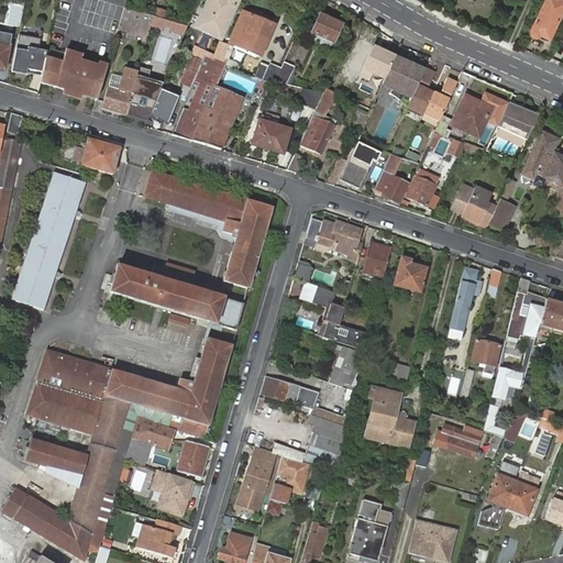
[(209,0),(197,29),(220,39),(238,0),(209,0)]
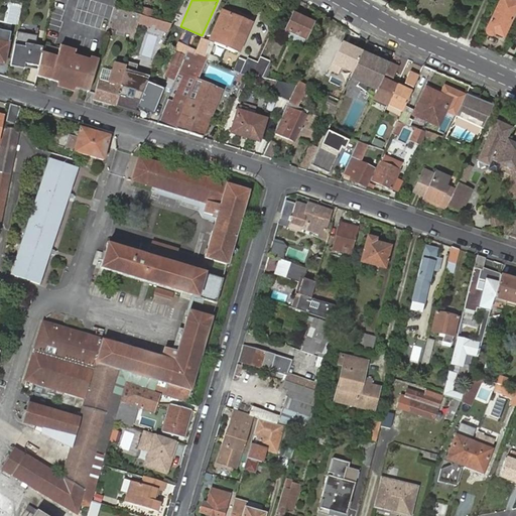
[(515,0),(499,0),(495,10),(491,18),(486,27),(486,28),(486,29),(487,29),(487,30),(487,31),(488,32),(488,33),(489,33),(490,33),(490,34),(491,34),(492,33),(493,33),(494,33),(494,32),(495,32),(495,31),(497,28),(505,32),(515,9),(515,0)]
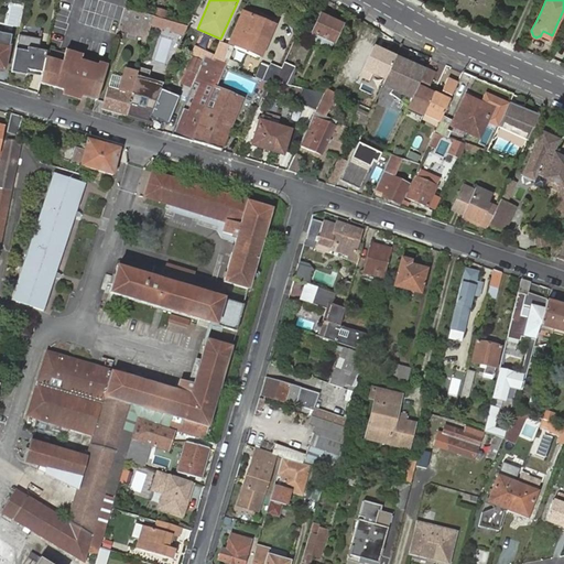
[(125,9),(121,19),(120,23),(145,31),(143,36),(148,38),(153,17),(125,9)]
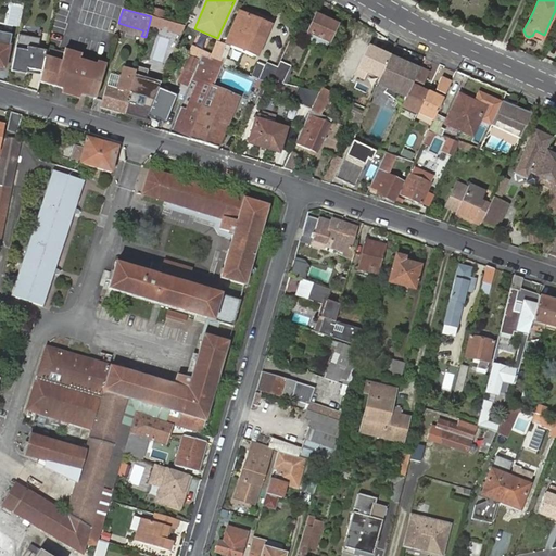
[(154,11),(151,10),(150,15),(163,20),(165,12),(155,9),(154,11)]
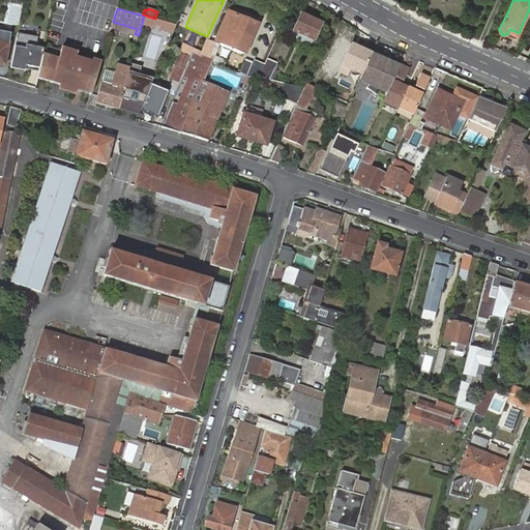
[(257,24),(228,12),(216,40),(214,43),(210,55),(214,57),(217,49),(217,45),(218,41),(235,50),(244,53),(257,24)]
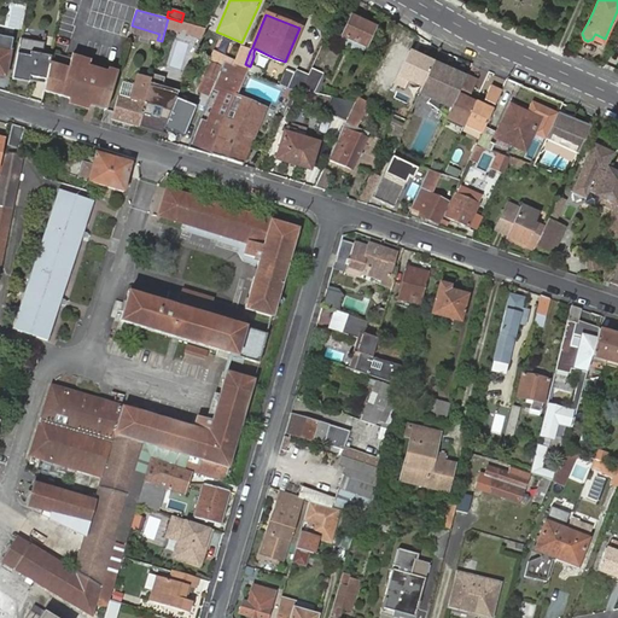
[(351,16),(342,36),(366,48),(375,27),(351,16)]
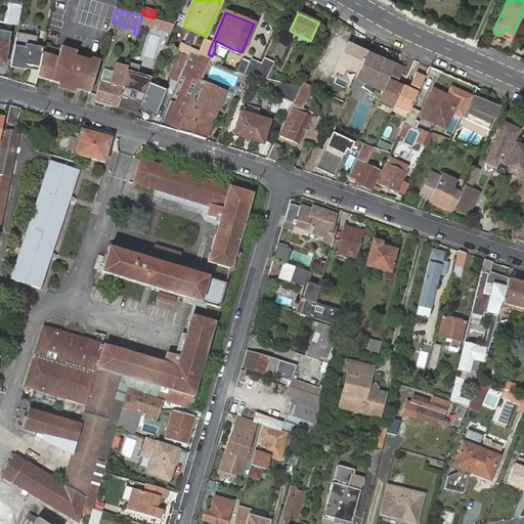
[(135,29),(112,22),(110,28),(132,35),(133,33),(133,34),(135,29)]
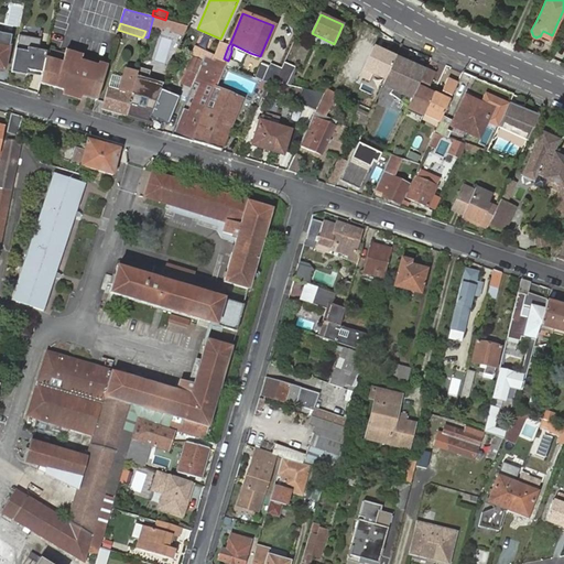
[(41,40),(19,35),(11,71),(35,76),(42,77),(46,53),(41,52),(39,51),(41,40)]
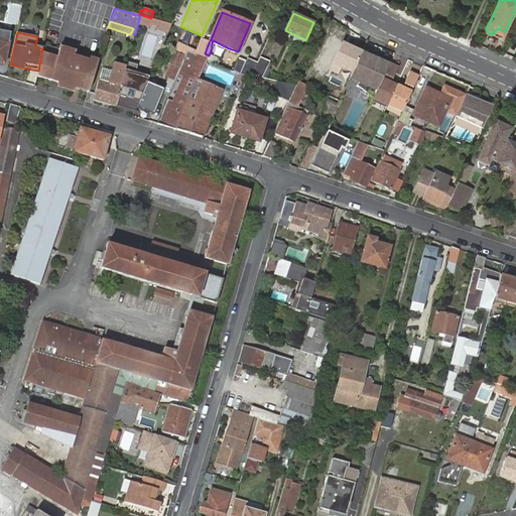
[(205,53),(209,42),(202,39),(198,51),(196,55),(206,59),(207,60),(209,55),(205,53)]
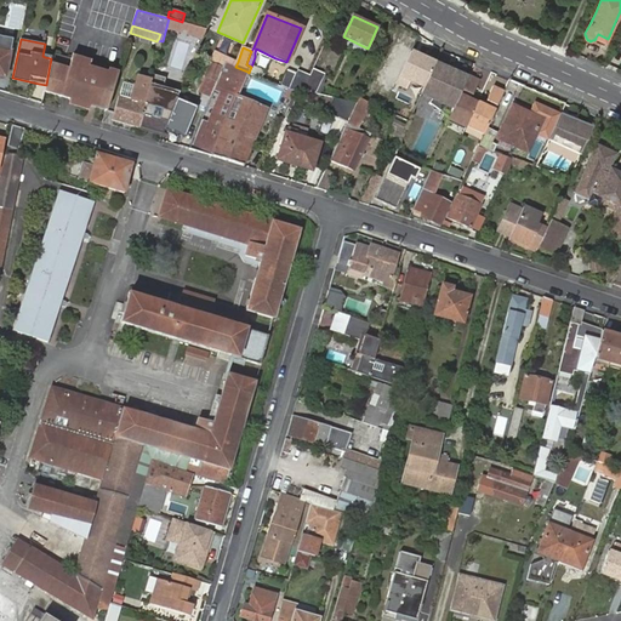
[(421,93),(437,61),(410,49),(393,84),(419,97),(421,93)]
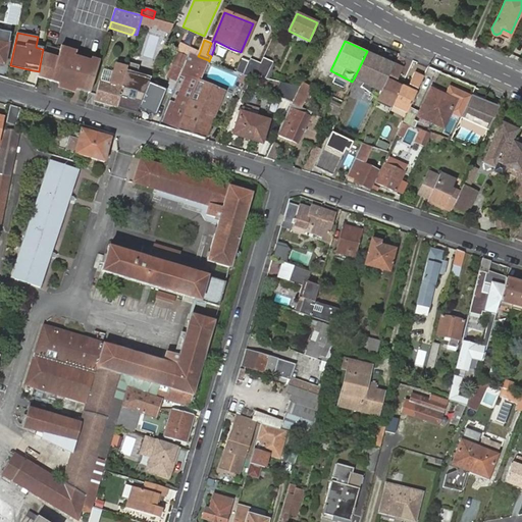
[(189,52),(198,56),(200,52),(180,43),(176,51),(187,56),(189,52)]
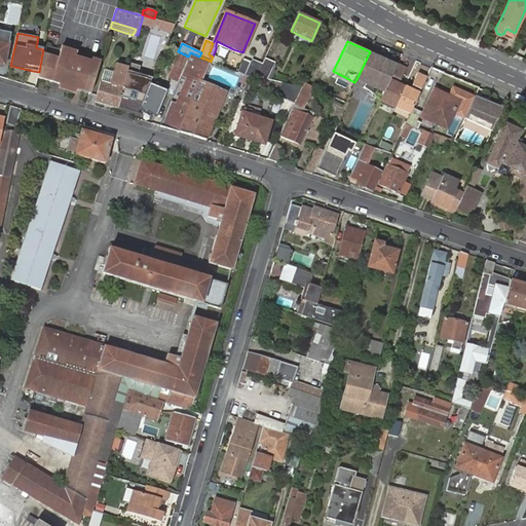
[(60,52),(44,47),(43,49),(39,72),(37,78),(51,82),(60,84),(68,87),(75,89),(90,95),(99,66),(88,63),(79,60),(78,60),(77,61),(76,61),(76,62),(75,62),(75,63),(75,64),(73,63),(76,53),(62,48),(60,52)]
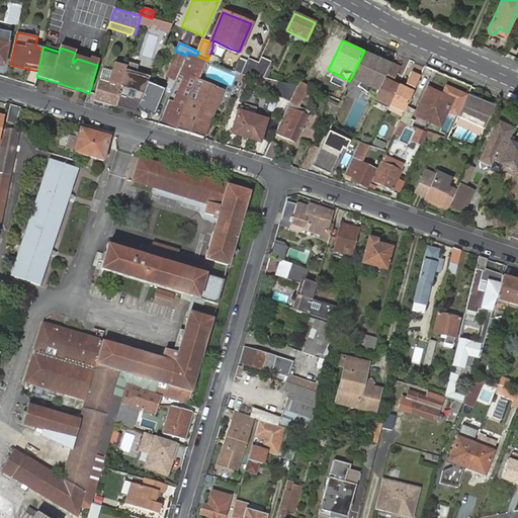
[(378,91),(391,63),(364,51),(351,78),(378,91)]
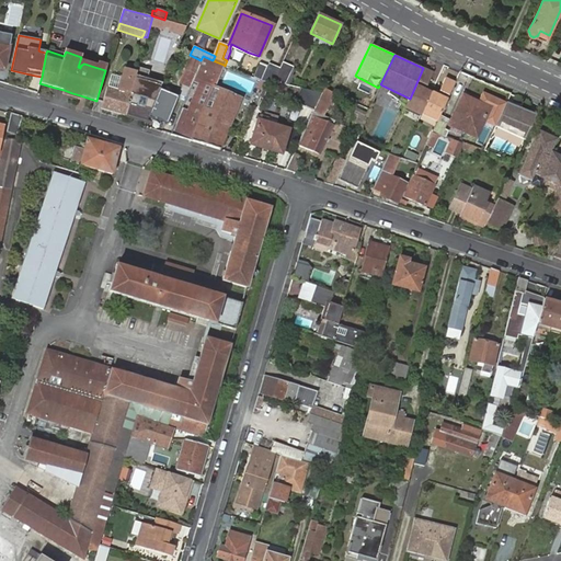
[(190,88),(171,135),(192,141),(214,88),(220,73),(224,65),(213,60),(203,56),(201,60),(190,88)]
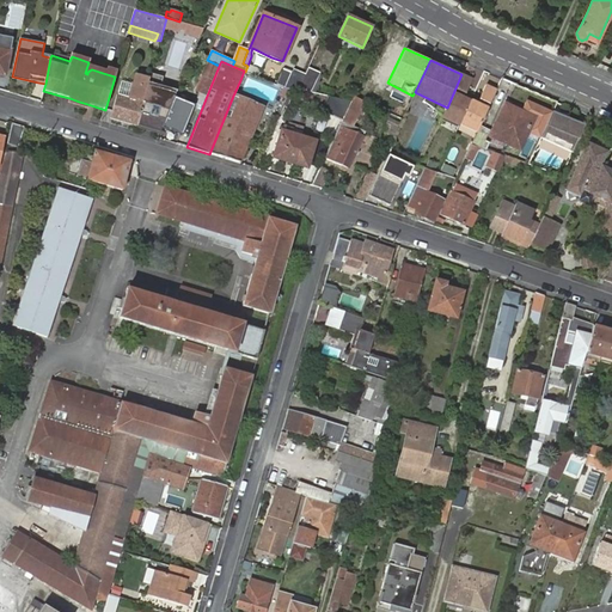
[(207,96),(219,66),(209,62),(197,91),(207,96)]
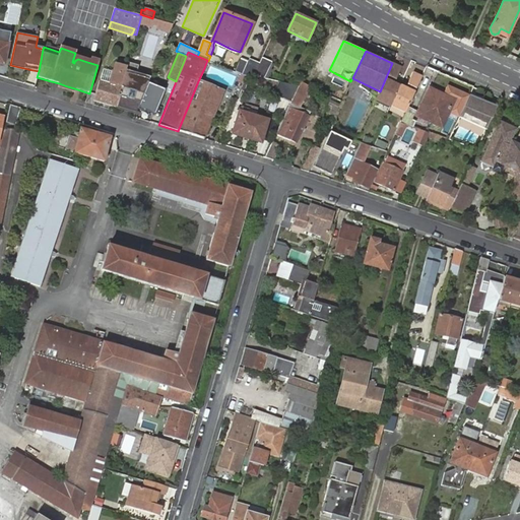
[(221,61),(210,56),(208,61),(219,66),(221,61)]
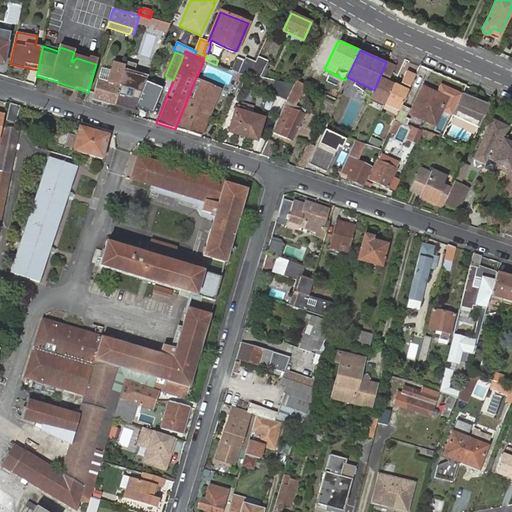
[(258,56),(255,62),(249,74),(260,77),(267,61),(258,56)]
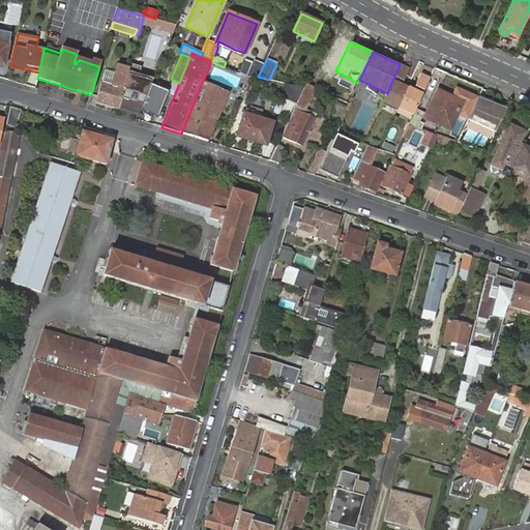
[(245,60),(239,74),(252,79),(253,76),(258,77),(264,64),(254,60),(253,63),(245,60)]
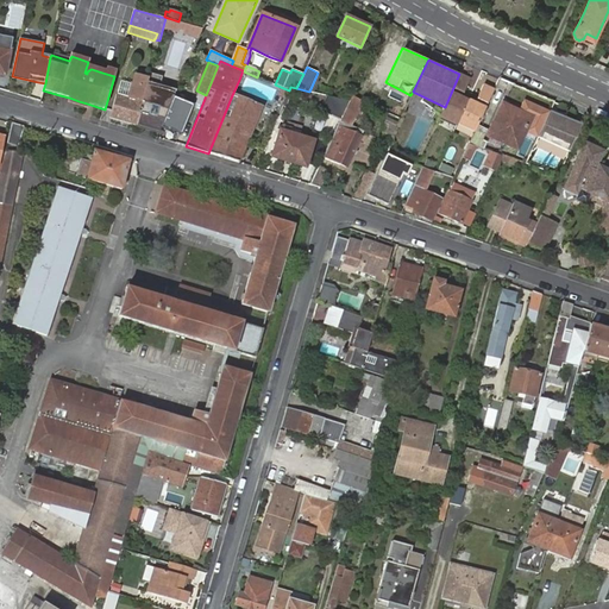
[(326,76),(318,73),(309,92),(318,94),(326,76)]
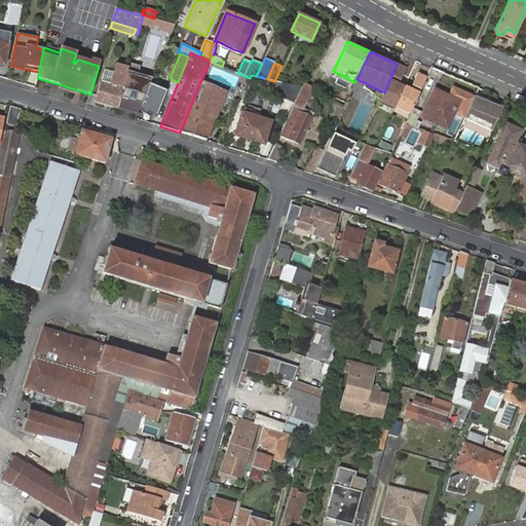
[(407,68),(397,64),(384,92),(380,101),(395,108),(396,107),(405,86),(400,84),(407,68)]
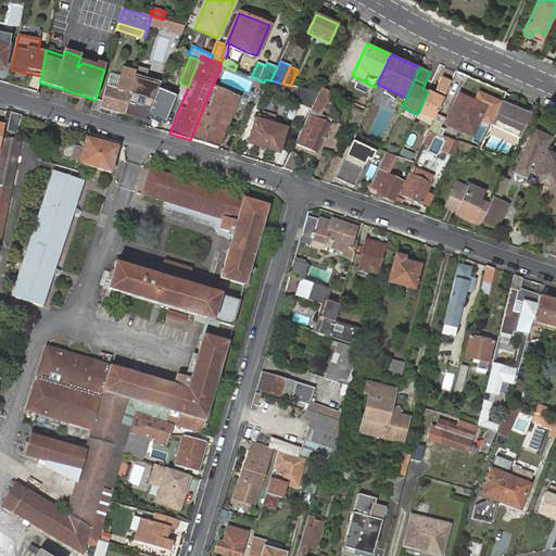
[(135,75),(135,73),(124,70),(118,90),(106,86),(100,108),(125,115),(130,93),(129,93),(133,81),(135,75)]
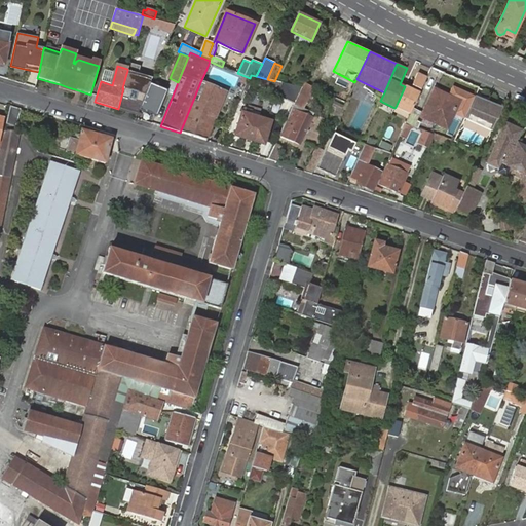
[(405,86),(396,107),(410,113),(412,108),(427,77),(418,73),(412,85),(414,86),(413,89),(406,86),(405,86)]
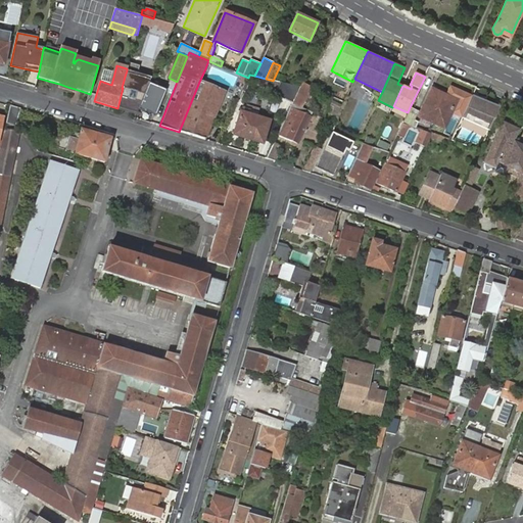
[(123,88),(117,108),(136,113),(144,93),(148,84),(148,83),(126,77),(123,87),(123,88)]
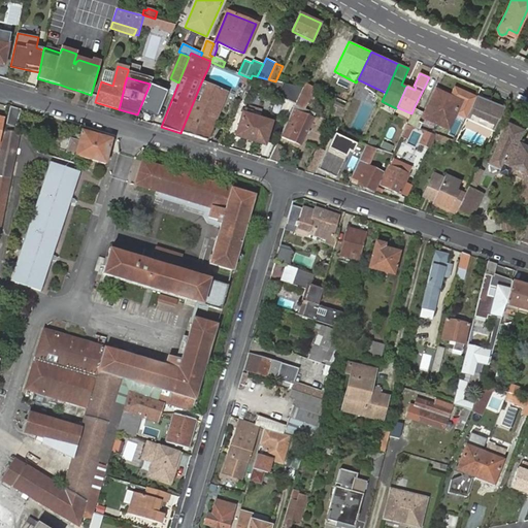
[(201,83),(180,133),(206,140),(227,93),(201,83)]
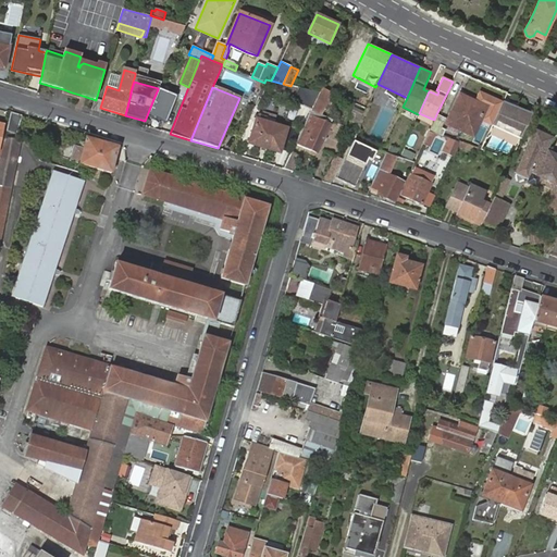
[(72,93),(63,89),(64,95),(78,99),(79,95),(72,93)]
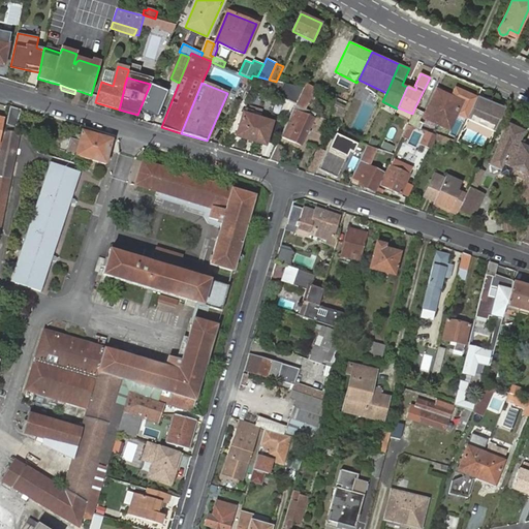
[(315,89),(305,85),(304,88),(297,104),(296,105),(298,106),(296,111),(293,110),(281,136),(301,146),(315,115),(305,110),(308,104),(311,95),(315,89)]
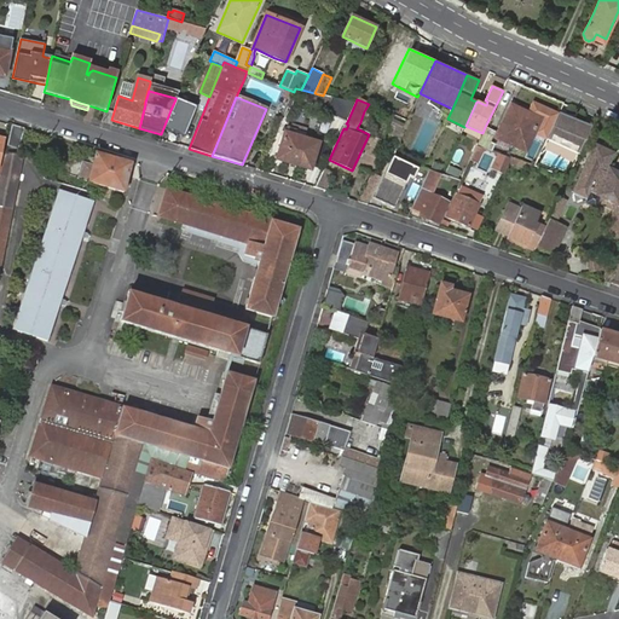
[(347,122),(356,103),(337,99),(330,114),(347,122)]
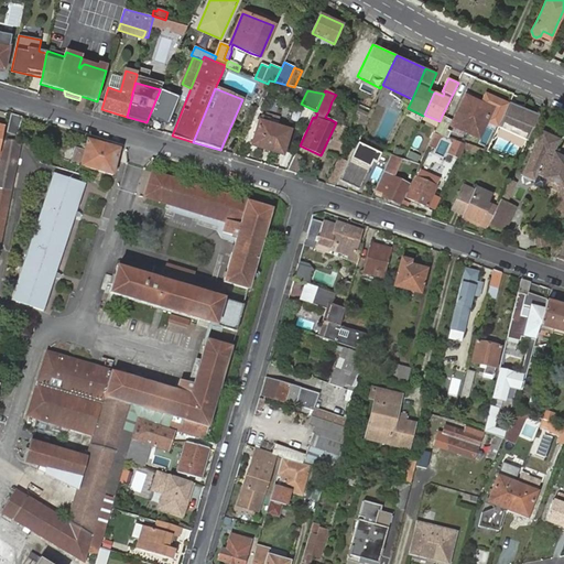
[(498,127),(509,104),(486,93),(481,101),(465,94),(449,127),(480,141),(489,122),(498,127)]
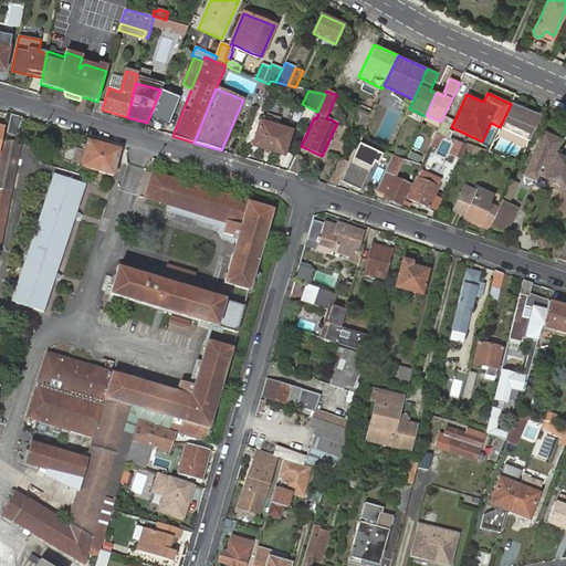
[(160,94),(149,121),(169,128),(179,102),(160,94)]
